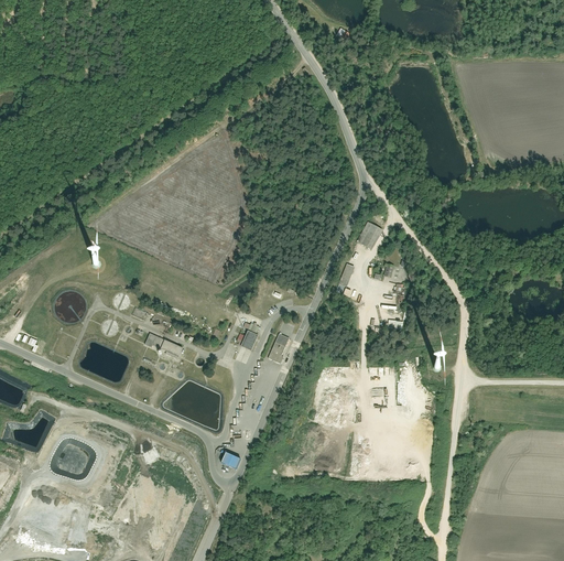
[(357,241),(371,249),(382,229),(368,220),(357,241)]
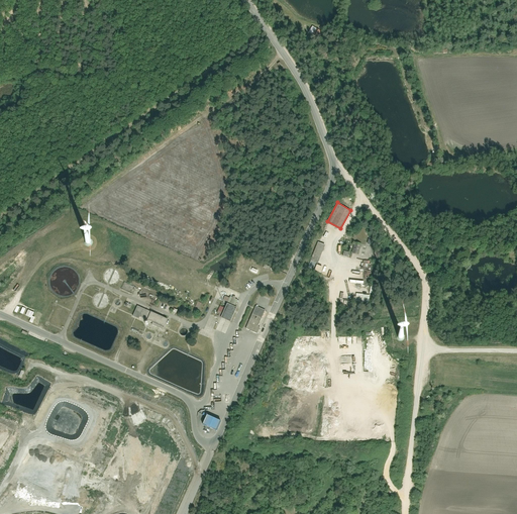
[(311,250),(320,255),(325,243),(316,239),(311,250)]
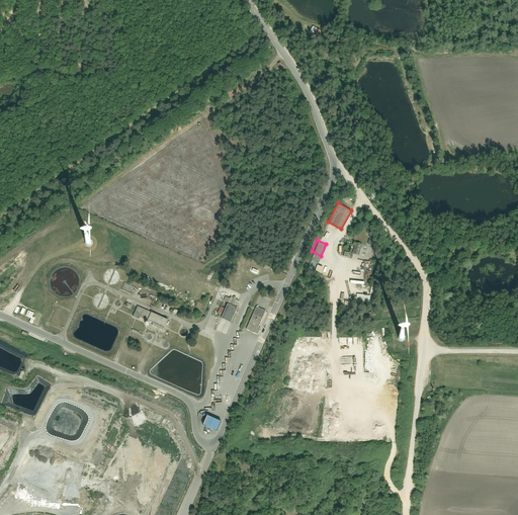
[(352,252),(359,254),(362,243),(355,241),(352,252)]
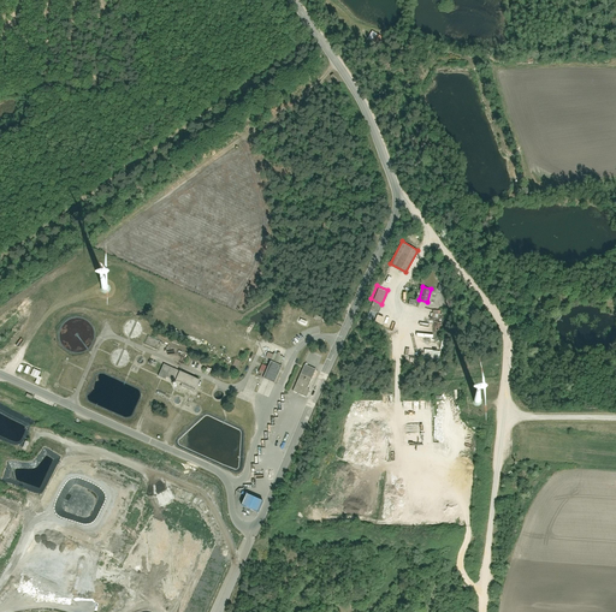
[(442,336),(440,348),(450,349),(452,338),(442,336)]
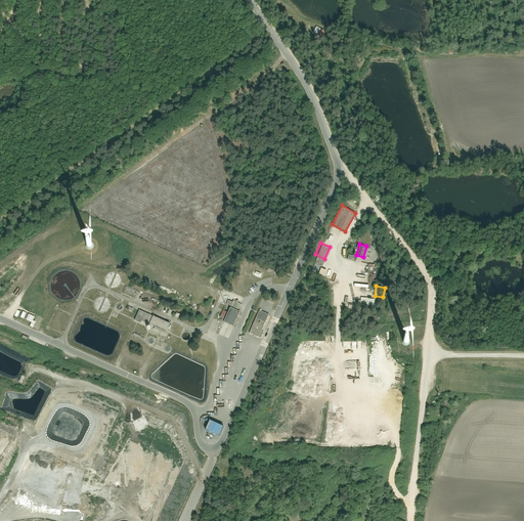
[(233,299),(224,320),(232,324),(243,303),(233,299)]
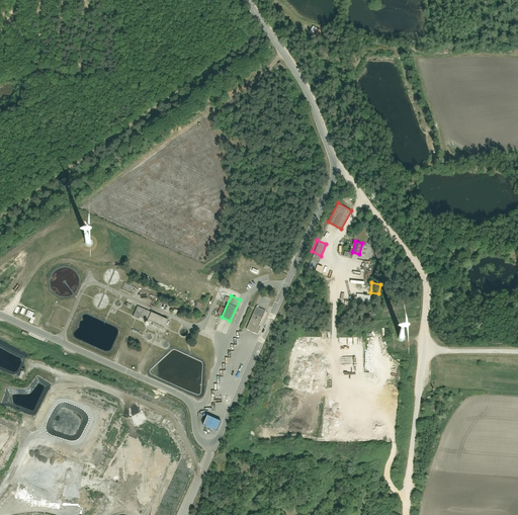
[(138,305),(134,313),(164,327),(168,319),(138,305)]
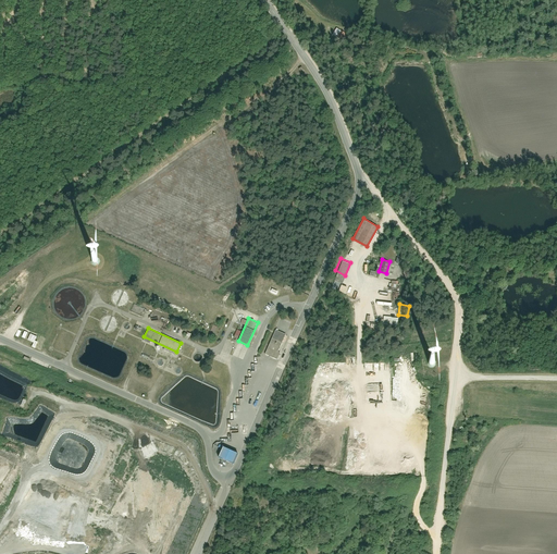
[(276,329),(265,353),(275,357),(286,334),(276,329)]
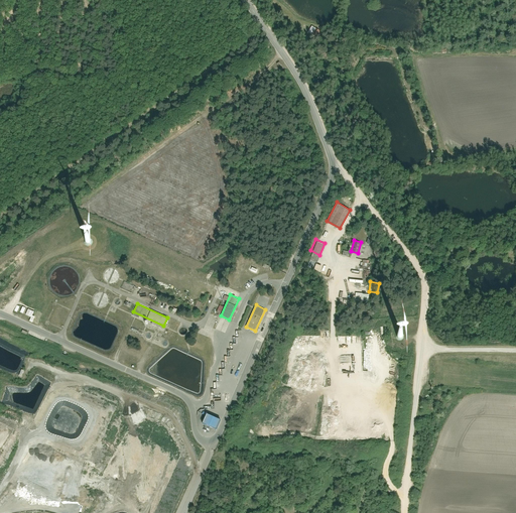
[(207,413),(203,421),(216,428),(220,419),(207,413)]
